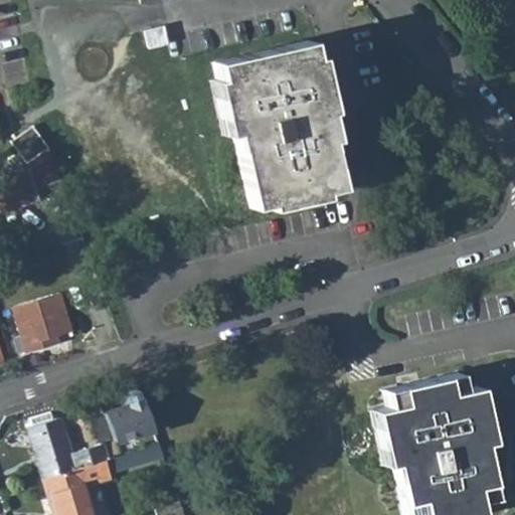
[(146,50),(165,45),(161,26),(141,31),(146,50)]
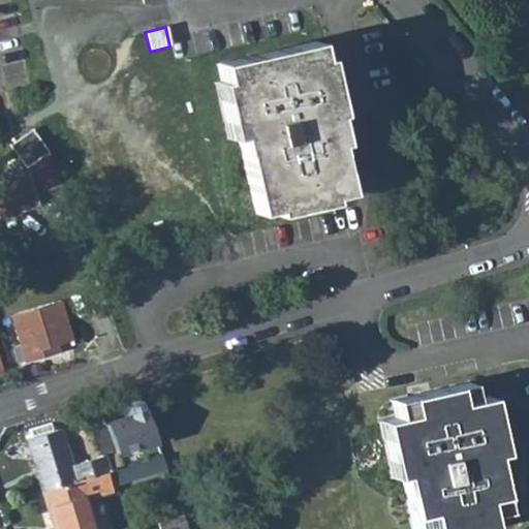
[(330,118),(340,115),(324,57),(320,58),(315,39),(217,62),(221,80),(216,82),(229,139),(235,138),(240,166),(245,165),(255,212),(273,208),(274,213),(330,200),(329,195),(346,191),(330,118)]
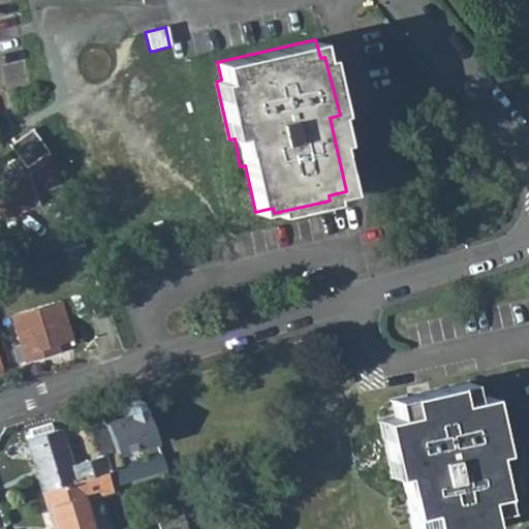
[(48,152),(32,130),(10,146),(26,168),(48,152)]
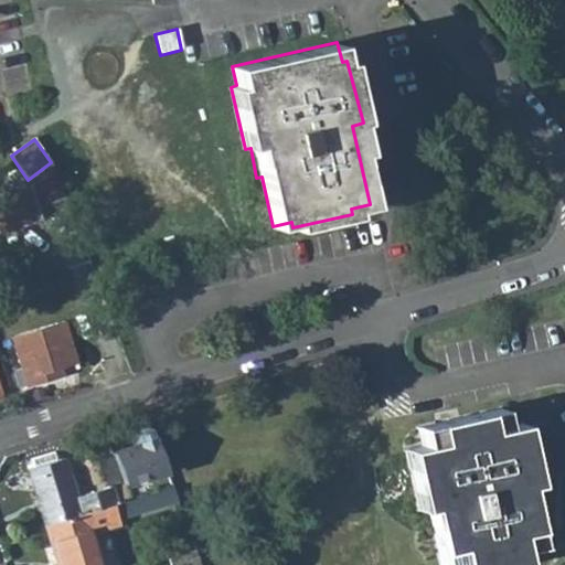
[(28,180),(0,199),(0,225),(1,228),(40,219),(36,208),(66,200),(51,162),(28,180)]
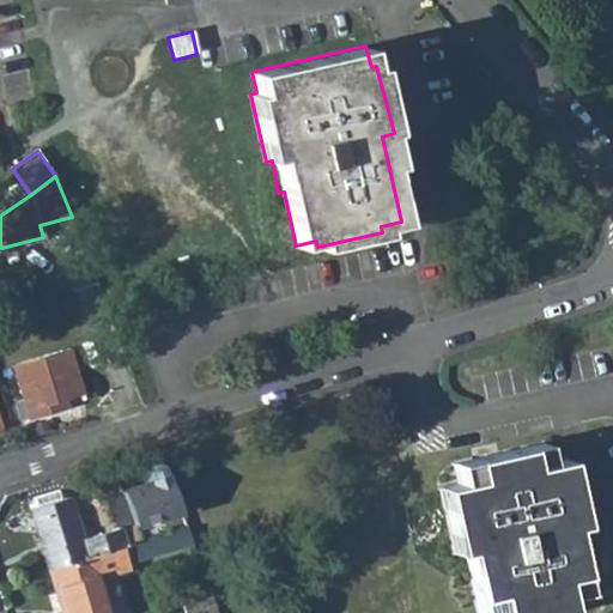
[(68,399),(84,394),(70,349),(13,365),(30,420),(70,407),(68,399)]
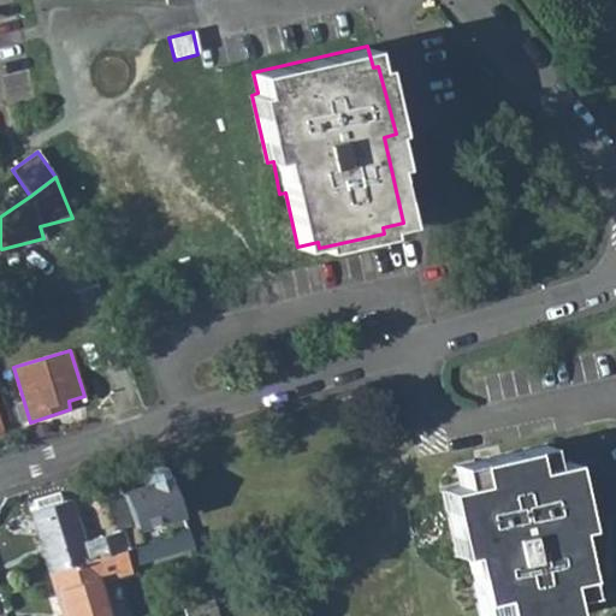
[(575,529),(585,527),(570,462),(552,466),(548,445),(456,467),(461,487),(442,492),(457,557),(468,555),(481,615),(501,615),(504,615),(574,615),(570,599),(590,594),(575,529)]
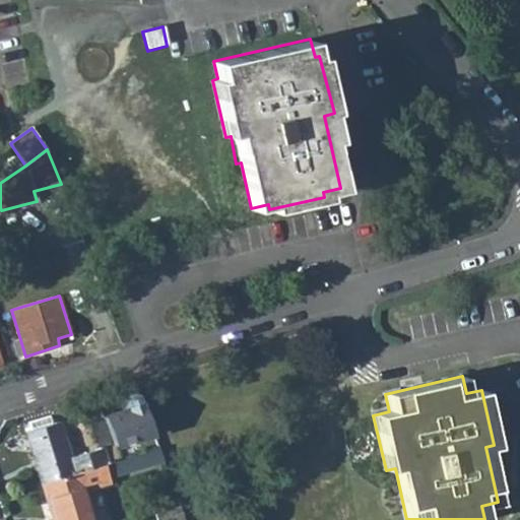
[(135,428),(150,421),(141,394),(125,400),(135,428)]
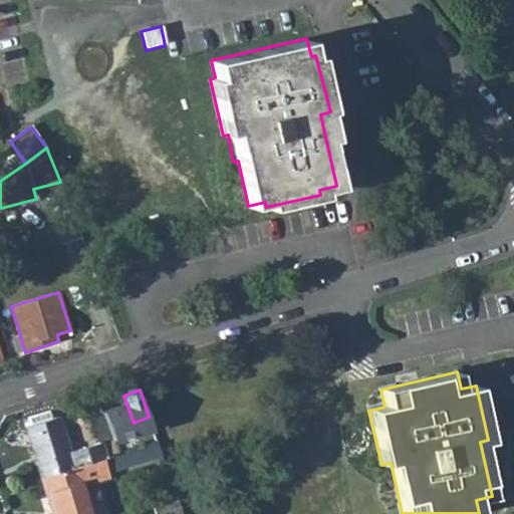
[(53,418),(51,412),(29,419),(31,426),(53,418)]
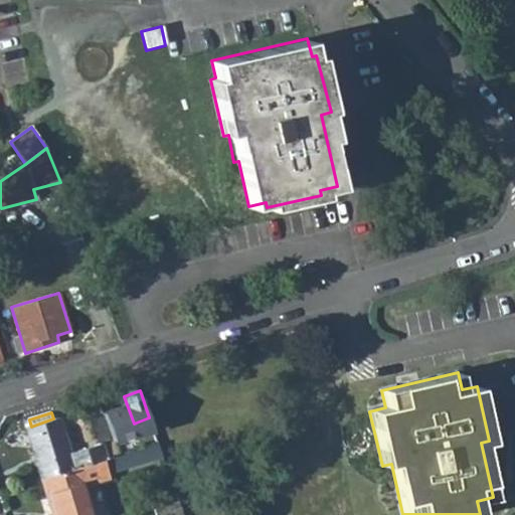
[(71,453),(60,416),(53,418),(31,426),(26,427),(42,479),(81,467),(104,460),(158,444),(153,430),(71,453)]
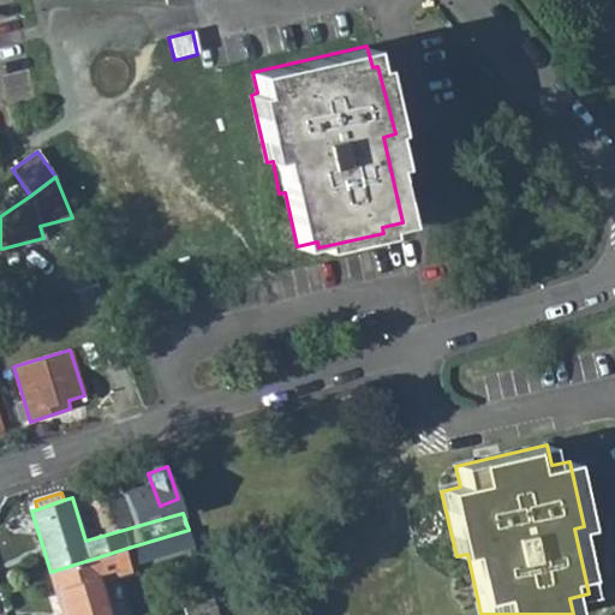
[(51,572),(63,614),(113,614),(103,579),(131,571),(130,566),(195,547),(189,530),(124,549),(97,557),(51,572)]
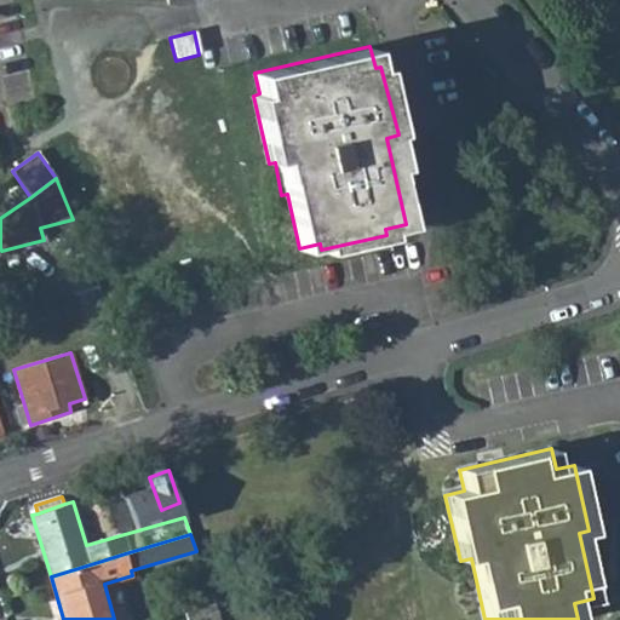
[(200,601),(183,606),(187,619),(197,619),(204,618),(218,614),(213,597),(200,601)]
